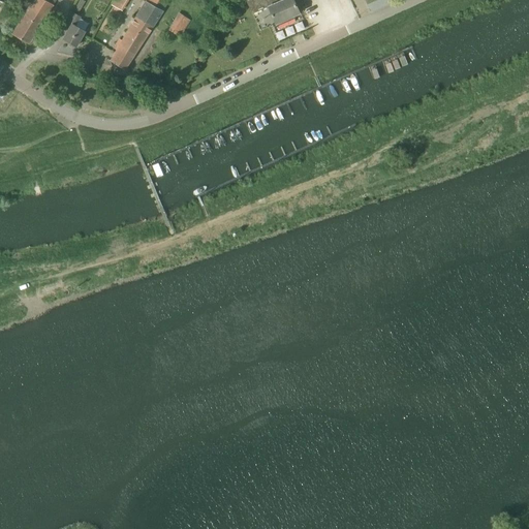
[(28,43),(51,6),(54,0),(32,0),(11,34),(28,43)]
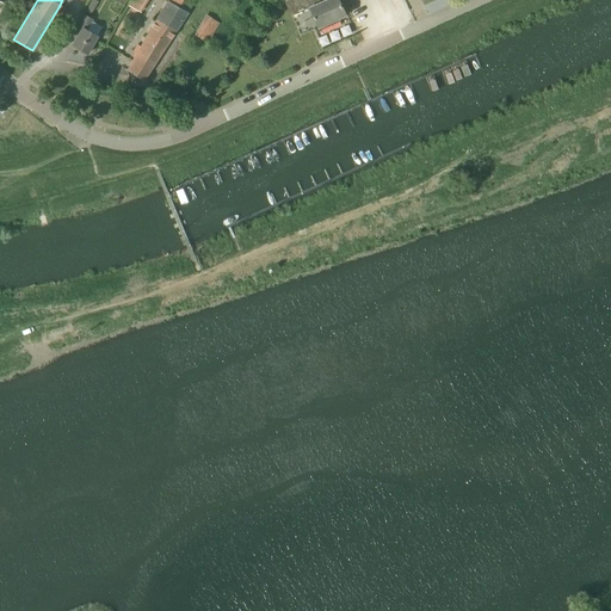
[(94,0),(91,0),(85,12),(91,14),(98,2),(94,0)]
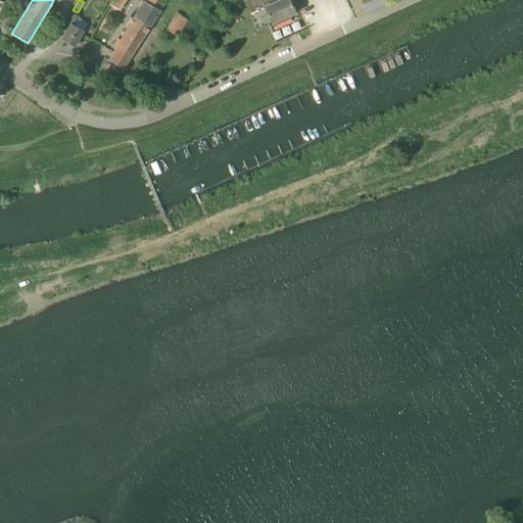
[(123,68),(128,60),(164,1),(162,0),(145,0),(108,60),(123,68)]
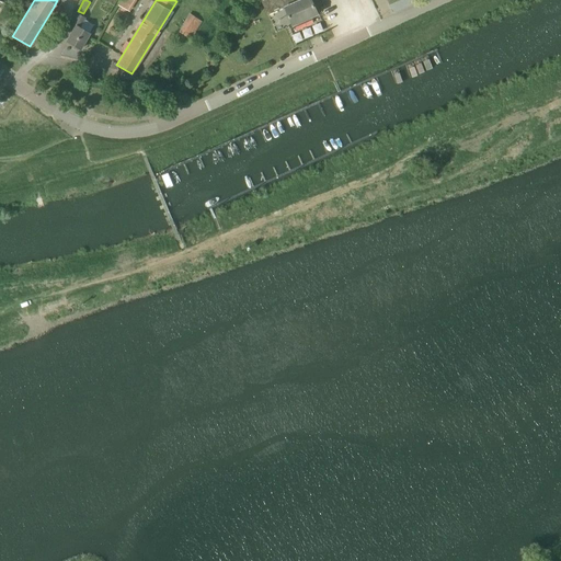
[(129,12),(136,0),(121,0),(117,6),(122,8),(119,11),(124,13),(126,10),(129,12)]
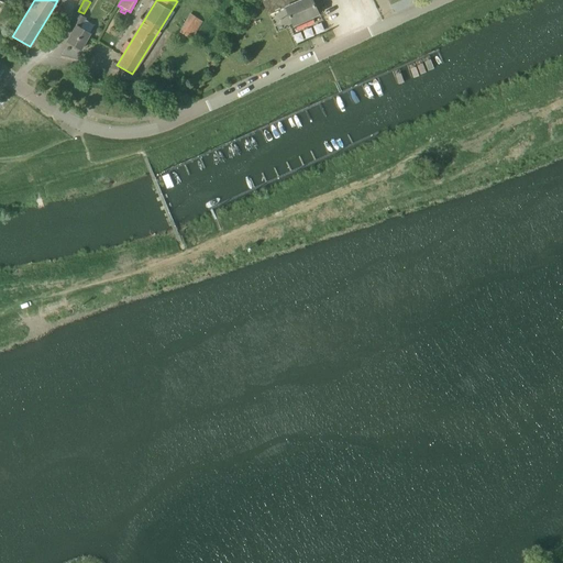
[(262,0),(269,14),(286,7),(296,28),(315,20),(313,17),(320,14),(313,0),(262,0)]
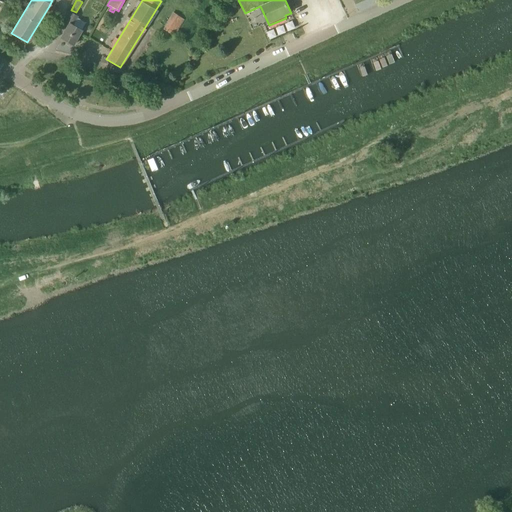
[(53,5),(49,10),(56,14),(59,9),(53,5)]
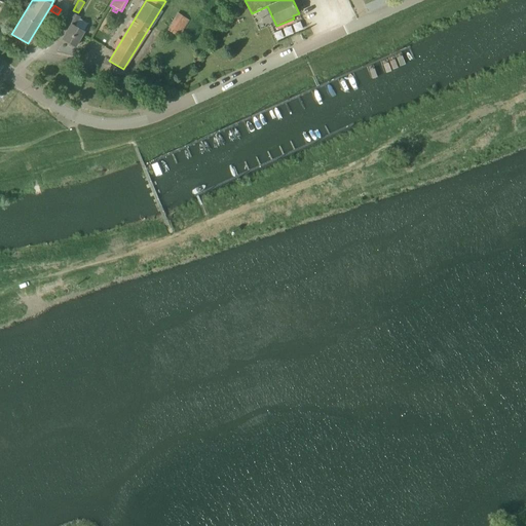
[(75,47),(80,38),(84,31),(75,26),(80,17),(70,11),(63,24),(69,27),(62,39),(75,47)]
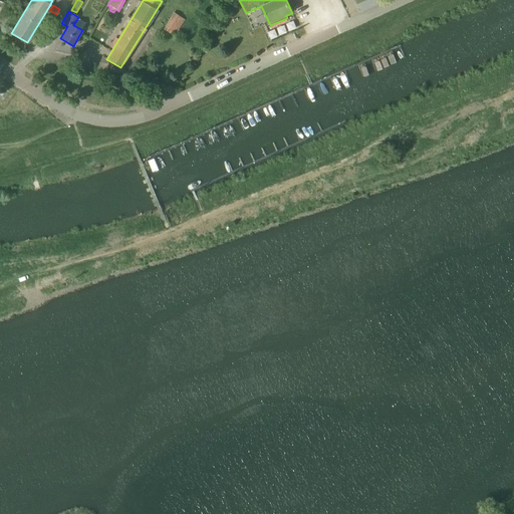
[(176,33),(185,20),(174,13),(166,26),(173,31),(176,33)]
